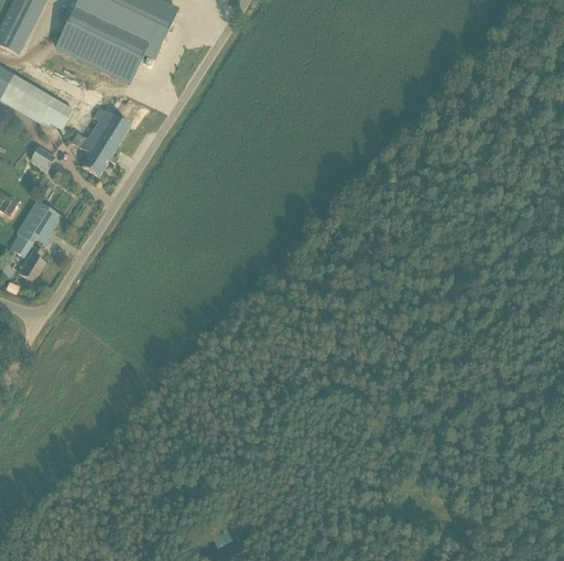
[(0,45),(19,55),(46,0),(12,0),(0,25),(0,45)]
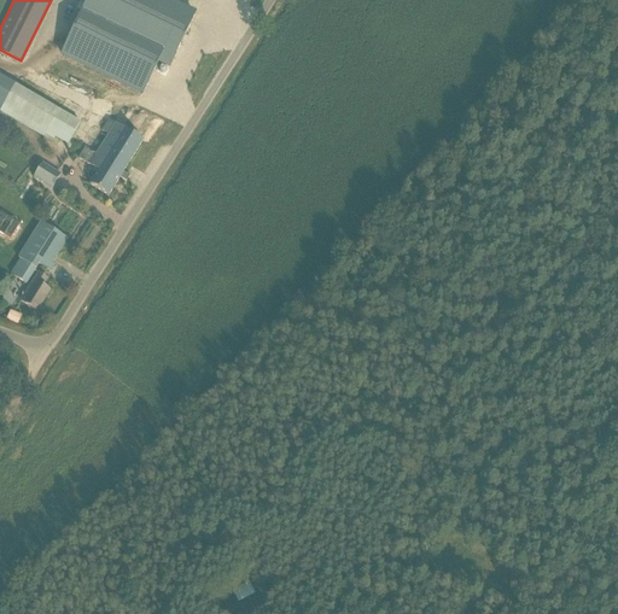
[(86,0),(62,52),(143,91),(158,59),(169,65),(194,12),(168,0),(86,0)]
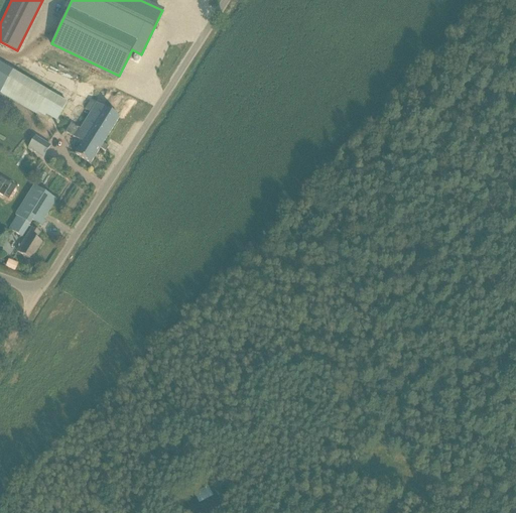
[(56,118),(67,101),(0,61),(0,90),(35,111),(37,109),(44,113),(45,112),(56,118)]
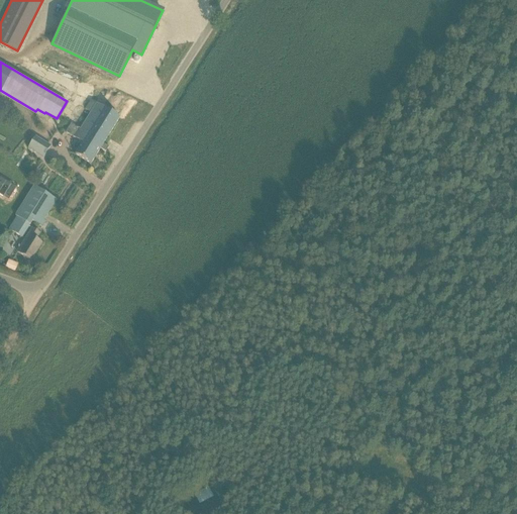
[(115,113),(90,98),(84,107),(90,110),(80,126),(71,121),(66,130),(82,140),(75,152),(82,157),(90,162),(99,147),(103,150),(106,145),(102,142),(119,116),(115,113)]
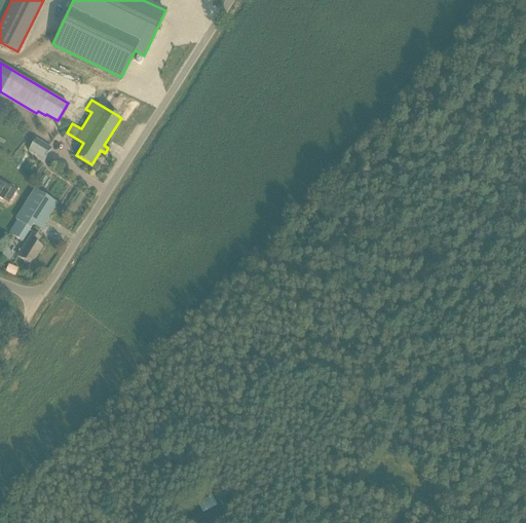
[(43,158),(51,146),(35,137),(28,149),(43,158)]
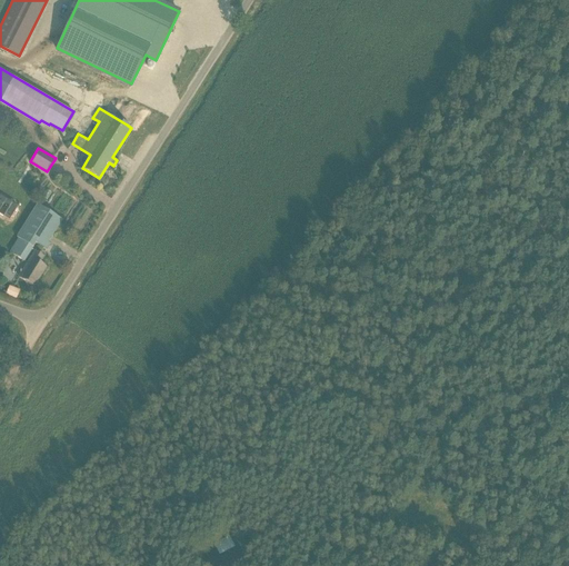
[(18,205),(0,195),(0,212),(9,218),(18,205)]
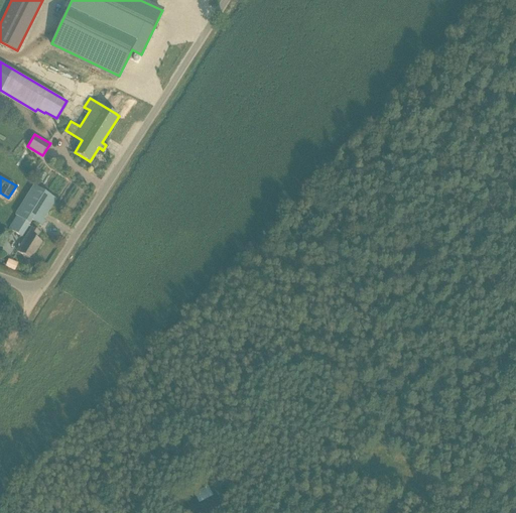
[(45,219),(43,218),(55,198),(47,191),(33,183),(14,214),(16,215),(15,218),(9,227),(21,235),(31,219),(41,225),(45,219)]
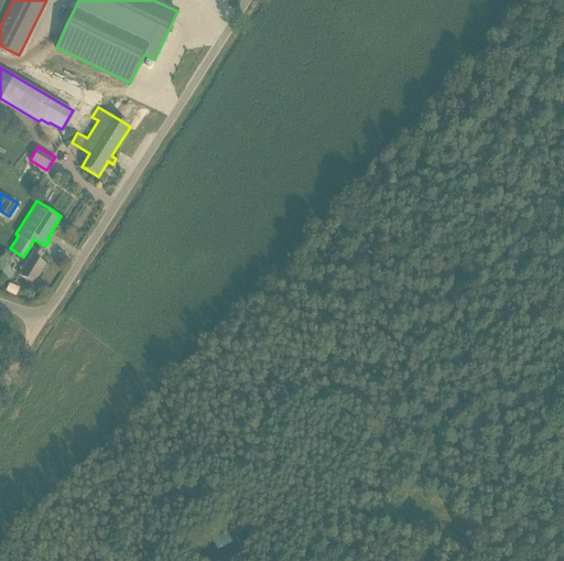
[(33,282),(45,263),(39,259),(43,252),(35,247),(19,272),(33,282)]
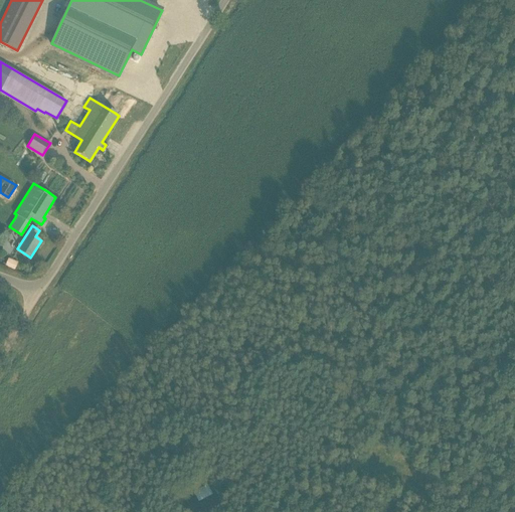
[(198,499),(213,493),(208,482),(193,489),(198,499)]
